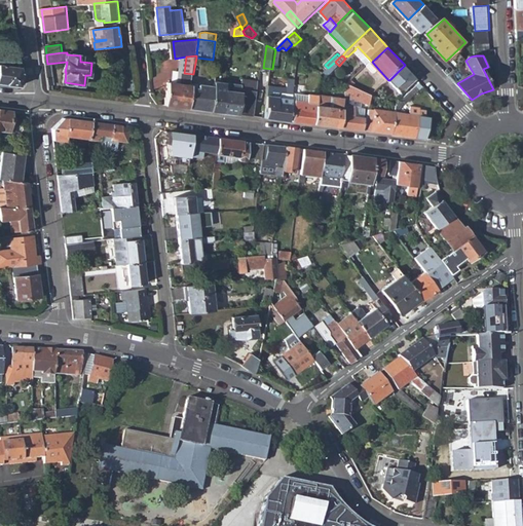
[(324,72),(330,75),(339,66),(335,62),(328,68),(324,72)]
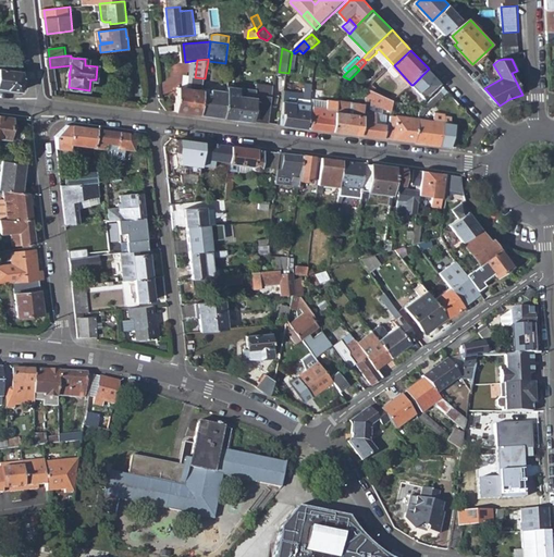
[(398,77),(402,74),(394,65),(391,69),(398,77)]
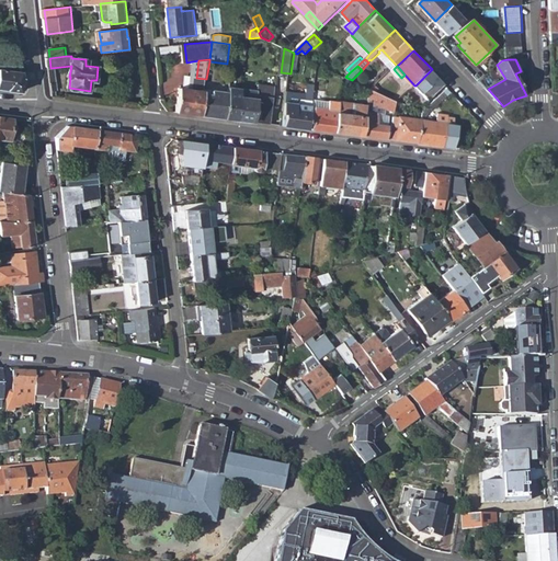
[(24,72),(0,68),(0,89),(23,92),(24,72)]
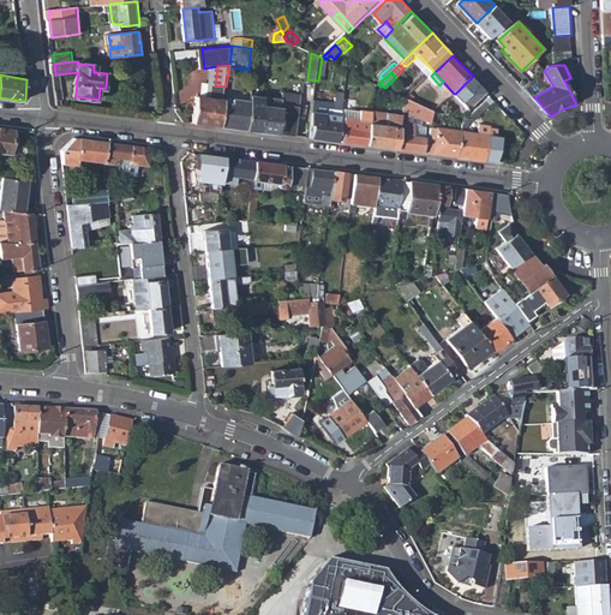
[(455,94),(471,109),(489,93),(473,76),(455,94)]
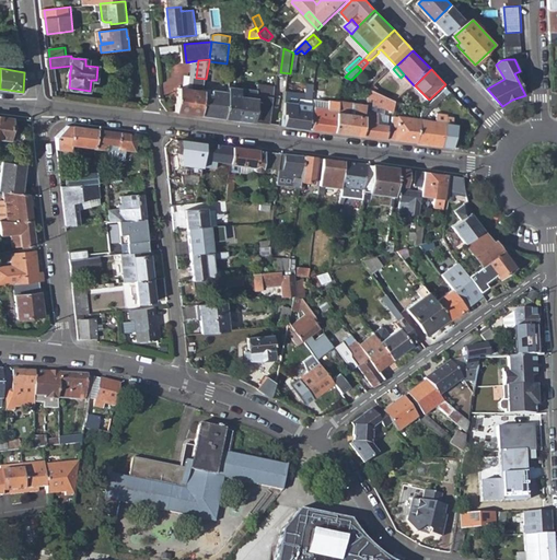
[(205,89),(206,79),(196,78),(195,77),(194,86),(192,86),(192,89),(182,88),(178,112),(201,115),(205,89)]
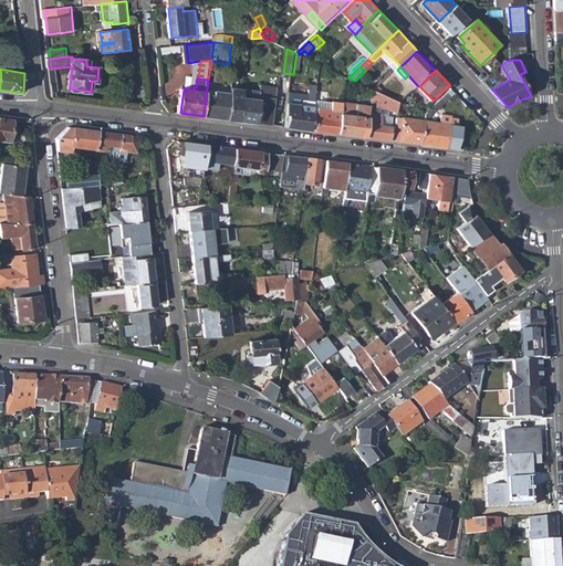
[(285,127),(290,127),(314,130),(316,103),(319,85),(315,85),(314,90),(312,90),(310,102),(310,107),(305,106),(302,111),(289,109),(285,127)]
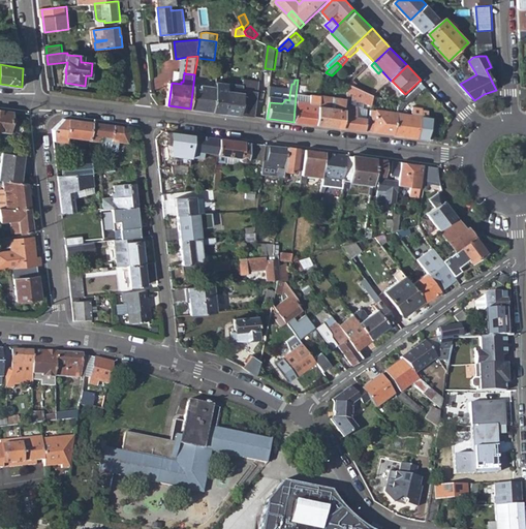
[(217,87),(214,112),(225,113),(228,83),(217,82),(217,87)]
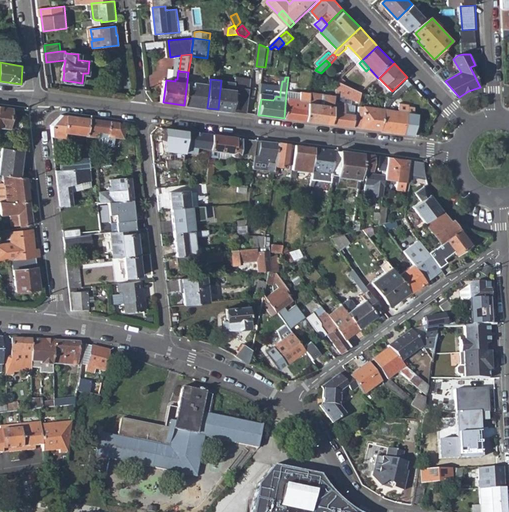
[(221,80),(218,109),(247,113),(250,88),(236,87),(236,83),(221,80)]
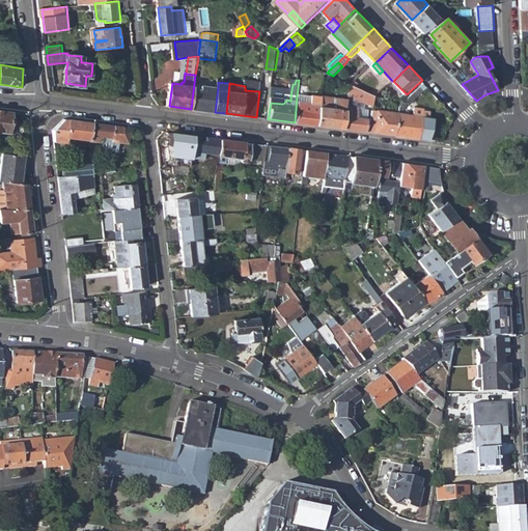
[(194,84),(191,109),(215,112),(218,87),(194,84)]
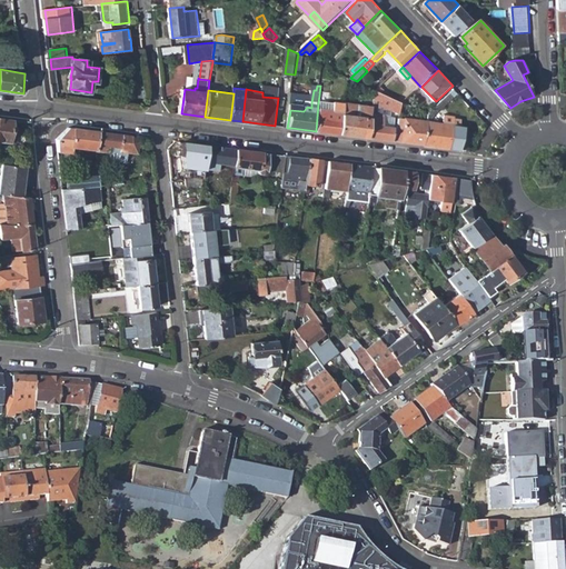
[(370,138),(395,141),(399,112),(403,113),(404,102),(384,93),(377,90),(375,106),(370,138)]
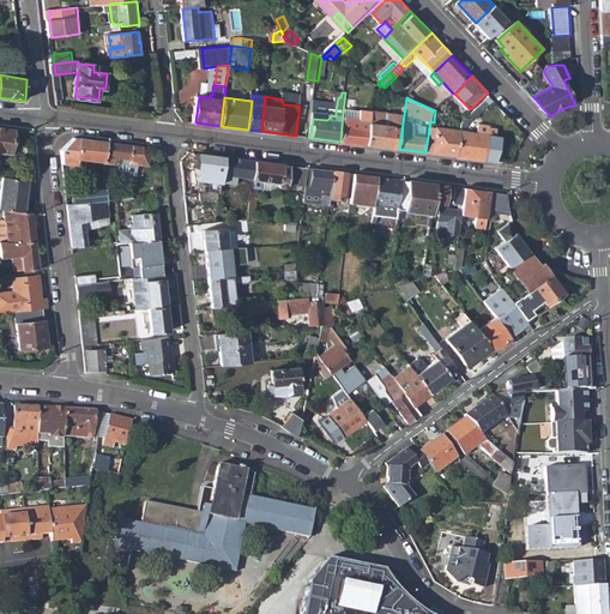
[(314,107),(313,119),(327,120),(331,115),(336,116),(336,110),(314,107)]
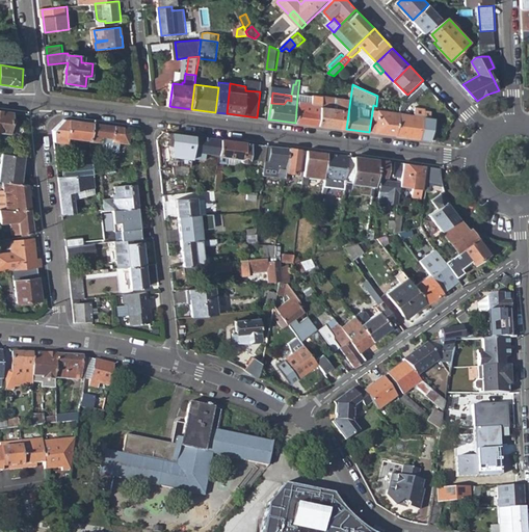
[(299,109),(297,123),(320,126),(324,96),(319,95),(318,104),(306,103),(305,110),(299,109)]
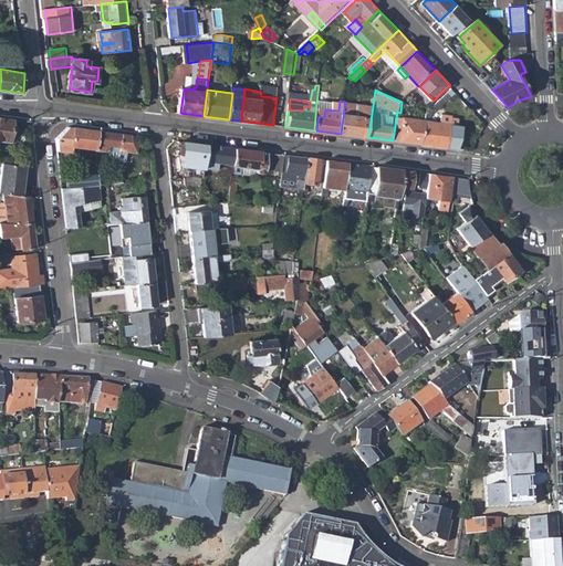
[(345,102),(341,134),(368,137),(373,105),(357,103),(356,115),(348,115),(350,102),(345,102)]
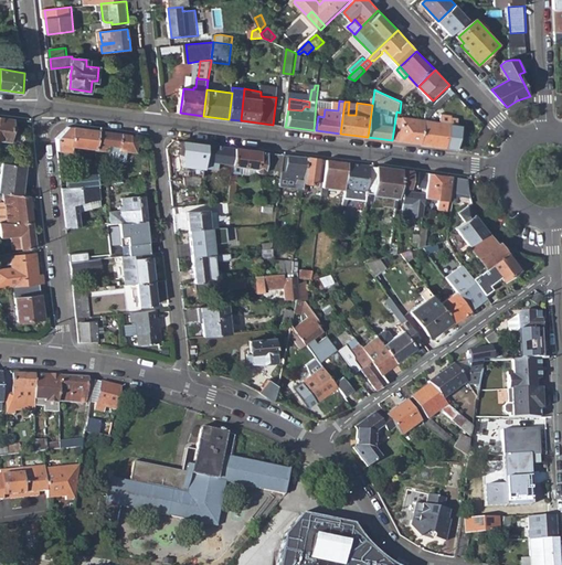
[(316,103),(314,130),(316,130),(318,116),(324,117),(325,109),(326,104),(316,103)]
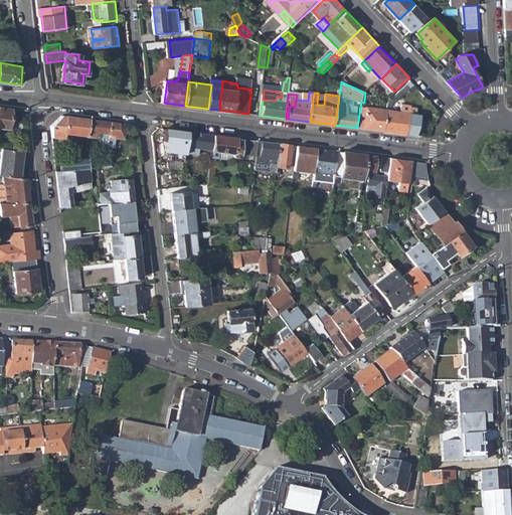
[(0,107),(0,127),(28,131),(27,124),(10,123),(12,109),(0,107)]
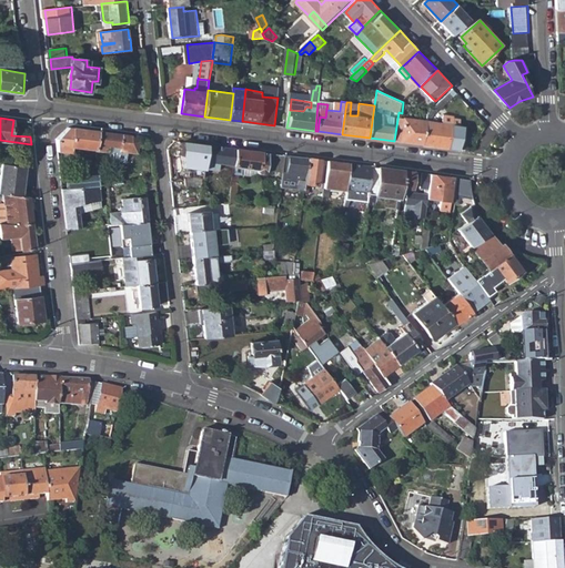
[(397,142),(425,145),(429,122),(407,119),(406,127),(400,125),(397,142)]
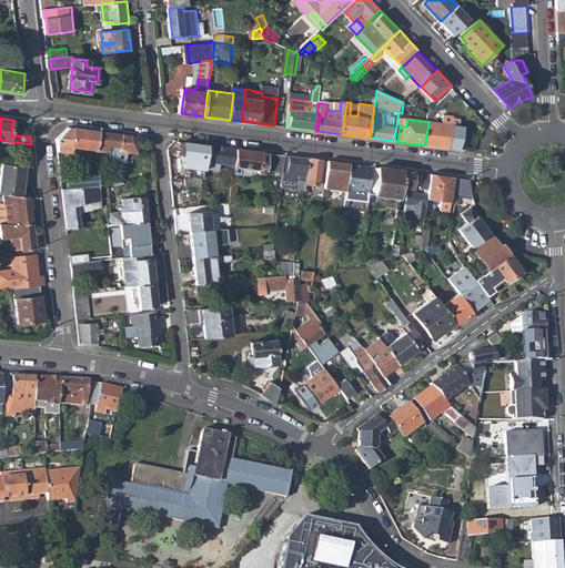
[(425,145),(461,150),(464,127),(429,122),(425,145)]
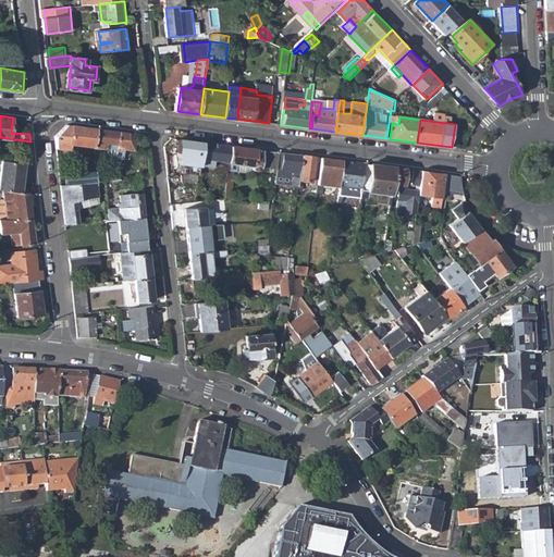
[(72,144),(96,147),(98,128),(70,124),(58,136),(59,148),(72,149),(72,144)]
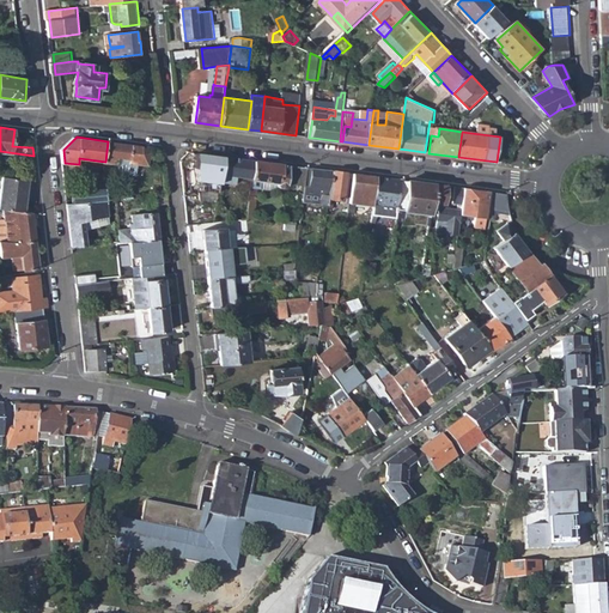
[(140,163),(150,164),(151,152),(145,146),(108,141),(105,162),(119,163),(120,173),(139,175),(140,163)]
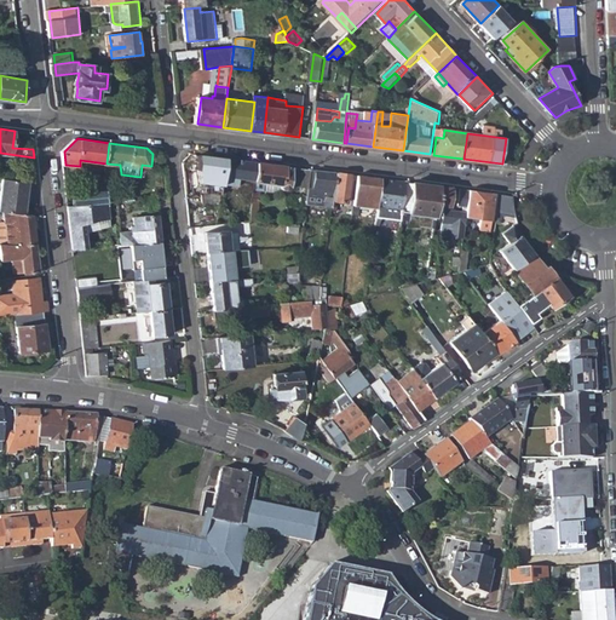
[(228,158),(201,154),(201,170),(202,170),(202,174),(205,176),(205,181),(219,183),(218,190),(223,191),(224,184),(225,176),(228,158)]
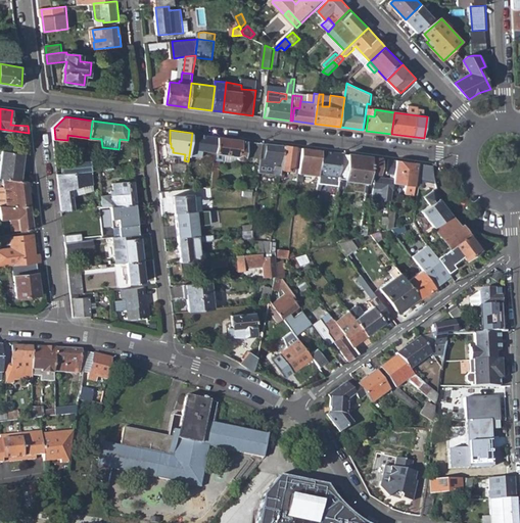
[(220,137),(192,133),(190,148),(204,150),(218,151),(220,137)]
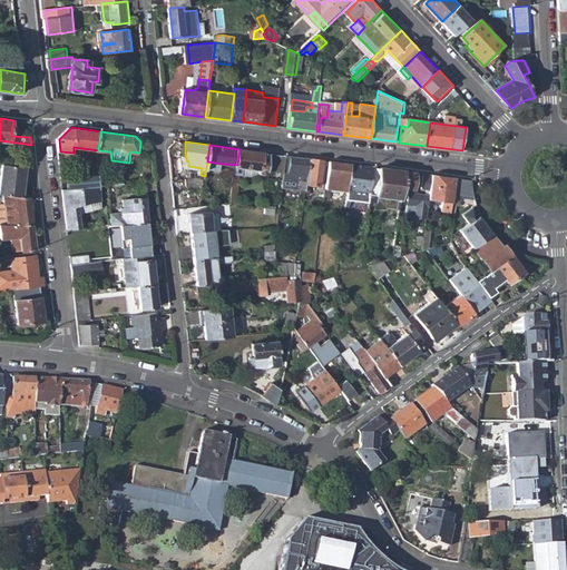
[(240,149),(237,165),(237,166),(260,169),(262,169),(262,172),(263,174),(269,175),(271,173),(273,154),(240,149)]
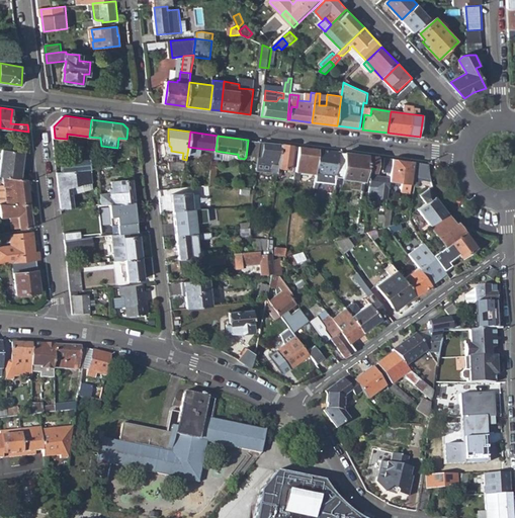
[(118,138),(117,148),(124,149),(126,139),(118,138)]
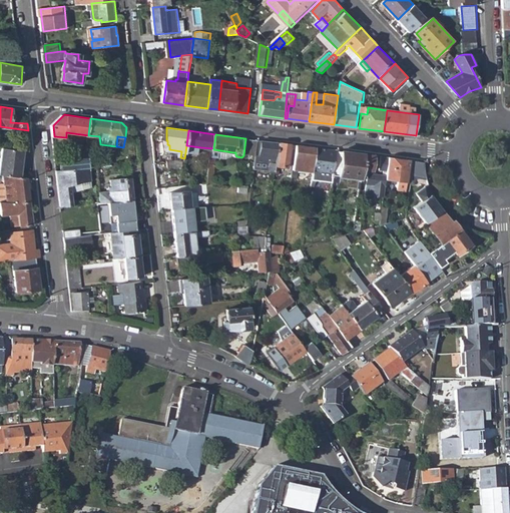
[(0,147),(4,148),(25,151),(31,151),(30,144),(25,144),(0,140),(0,147)]
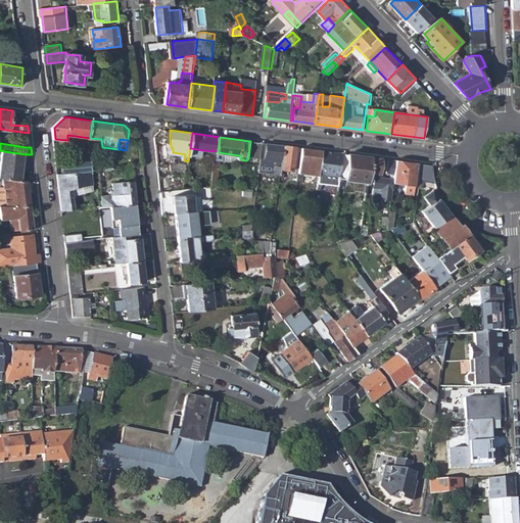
[(261,172),(271,174),(272,171),(274,171),(275,165),(266,164),(269,143),(265,143),(261,172)]
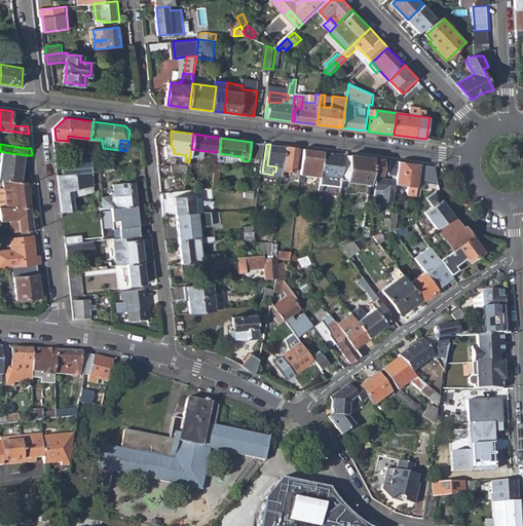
[(288,146),(270,144),(267,165),(276,166),(275,172),(273,172),(272,175),(284,176),(285,170),(288,146)]
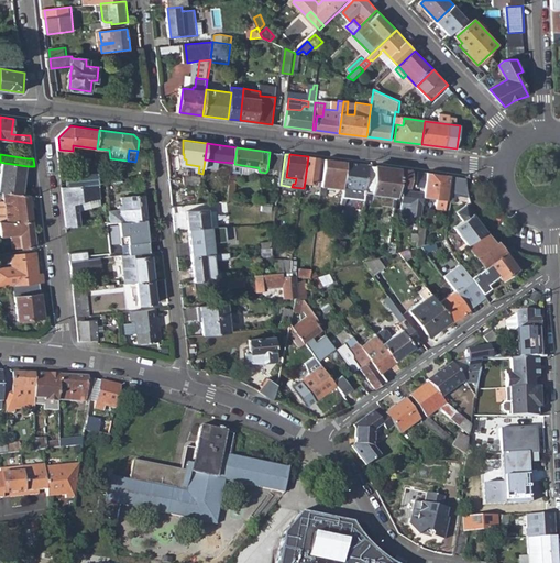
[(321,158),(308,156),(305,181),(309,181),(318,183),(321,158)]
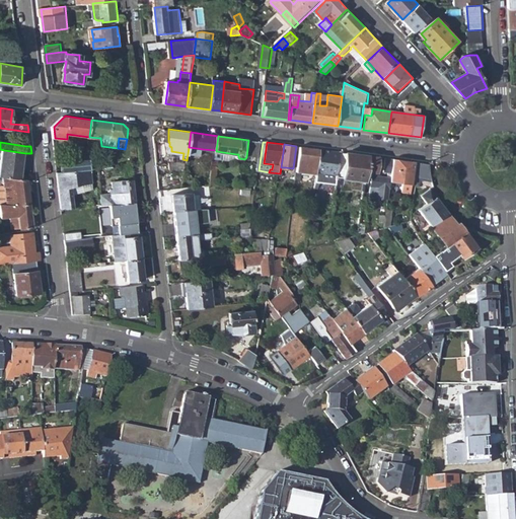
[(296,146),(293,168),(293,171),(298,171),(301,147),(296,146)]
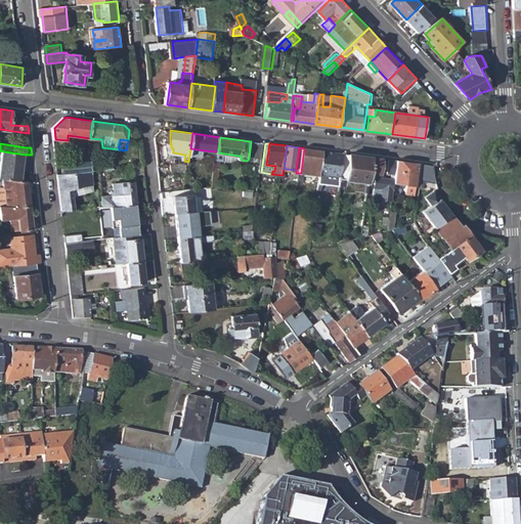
[(204,158),(205,150),(190,148),(189,156),(204,158)]
